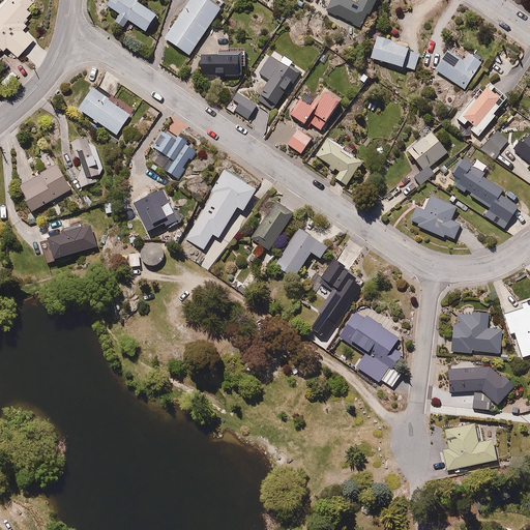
[(2,0),(0,3),(0,45),(6,51),(9,47),(20,56),(34,39),(25,31),(33,22),(28,18),(33,11),(29,8),(35,0),(34,0),(2,0)]
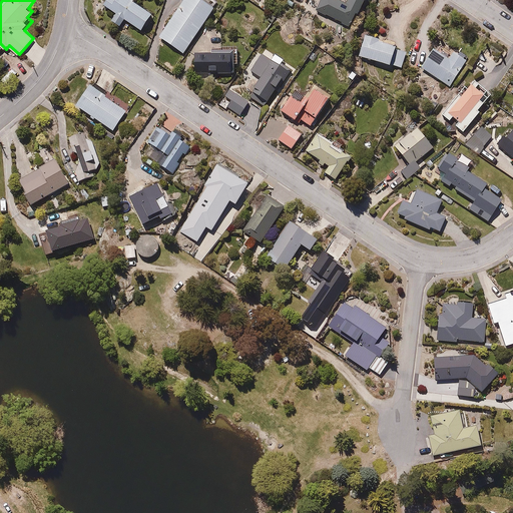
[(154,15),(133,0),(108,0),(104,6),(116,14),(111,21),(120,28),(125,21),(141,33),(154,15)]
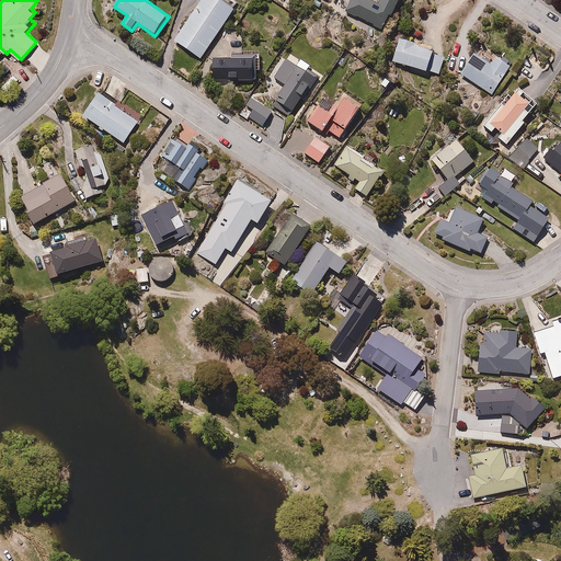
[(236,11),(220,0),(203,0),(174,42),(202,60),(236,11)]
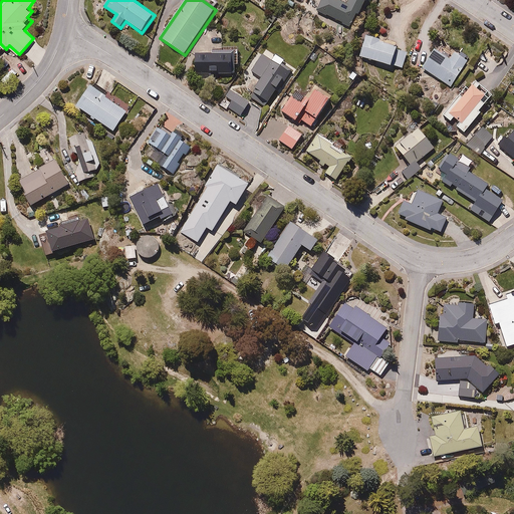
[(338,0),(322,0),(316,10),(350,29),(365,0),(348,0),(346,4),(338,0)]
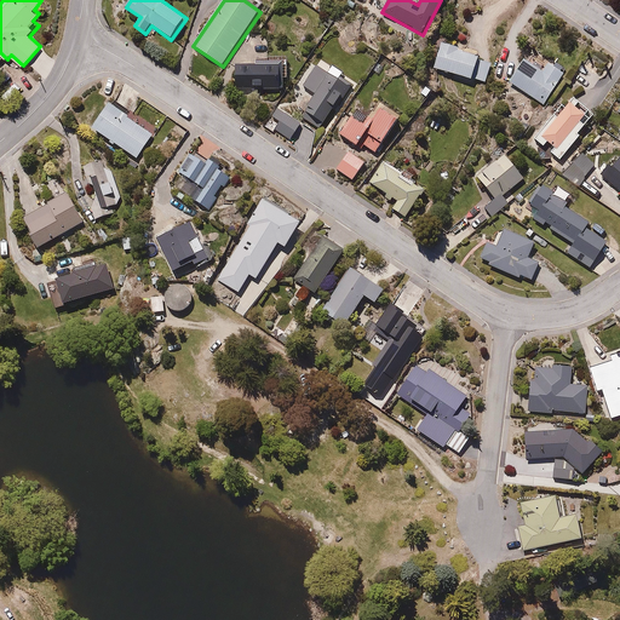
[(478,58),(480,56),(441,41),(432,67),(486,85),(493,63),(478,58)]
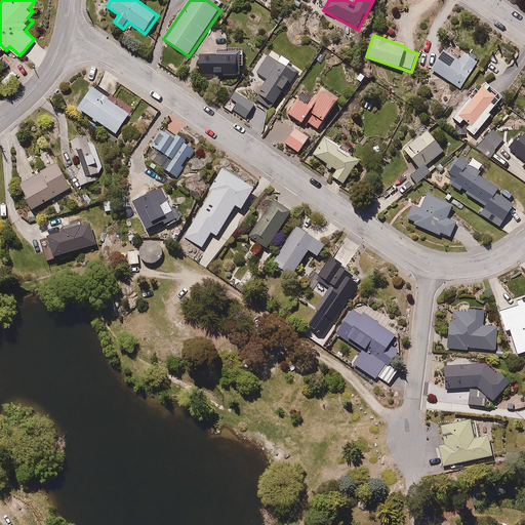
[(239,50),(216,51),(216,56),(199,57),(200,78),(241,76),(239,50)]
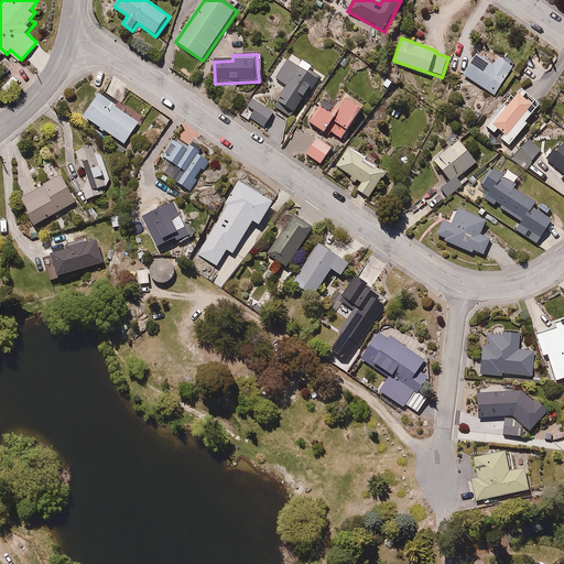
[(495,64),(478,54),(465,76),(497,95),(512,67),(498,58),(495,64)]
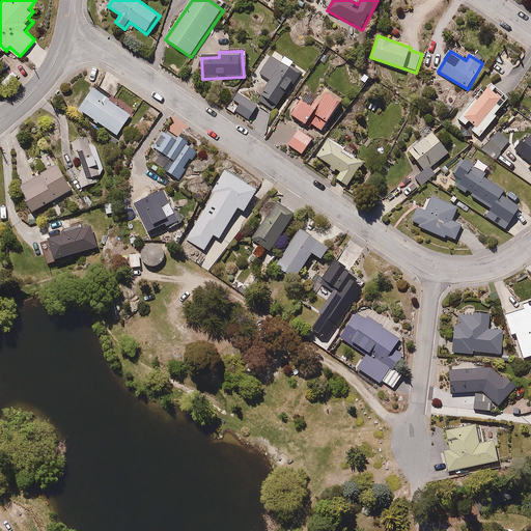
[(303,76),(275,55),(260,74),(272,83),(262,95),(279,108),(303,76)]
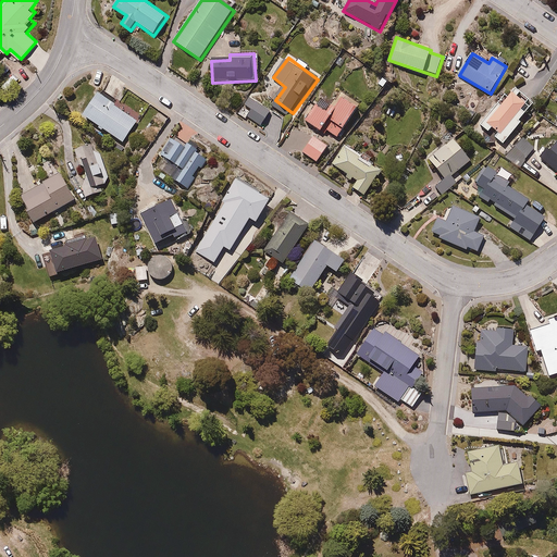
[(495,135),(505,144),(536,106),(516,89),(505,102),(502,99),(482,124),(490,131),(493,127),(498,131),(495,135)]
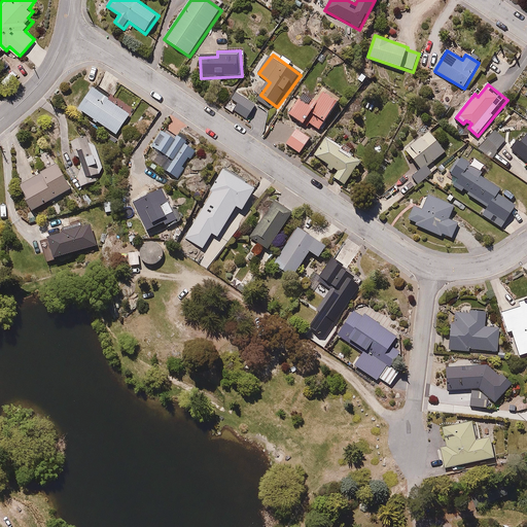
[(109,99),(110,97),(95,86),(78,109),(117,136),(132,115),(109,99)]
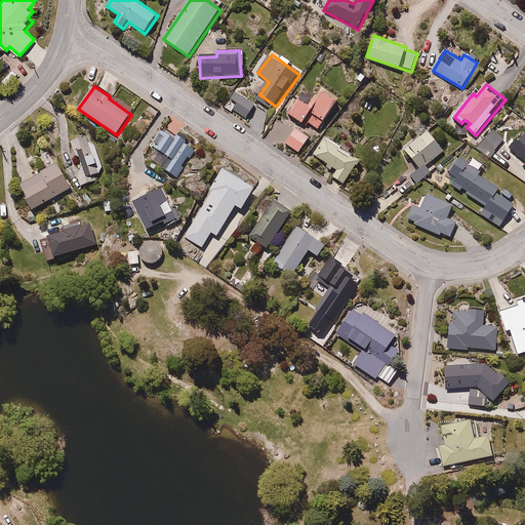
[(318,130),(338,102),(324,90),(315,103),(304,94),(289,114),(304,124),(306,121),(318,130)]
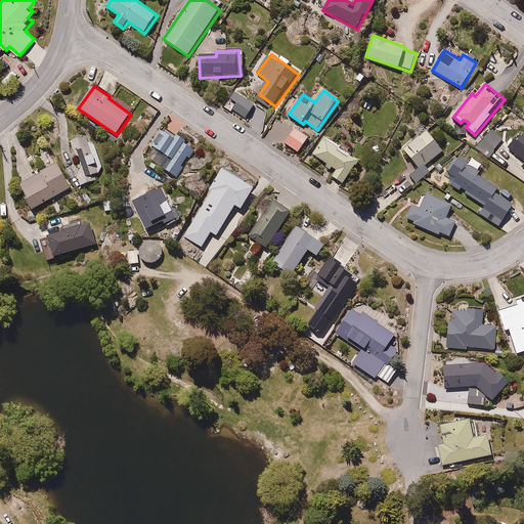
[(256,104),(234,91),(228,99),(236,104),(232,111),(247,119),(256,104)]
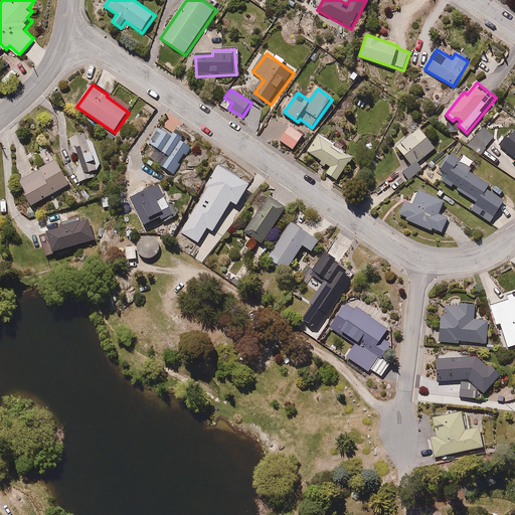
[(306,134),(291,125),(281,141),(296,150),(306,134)]
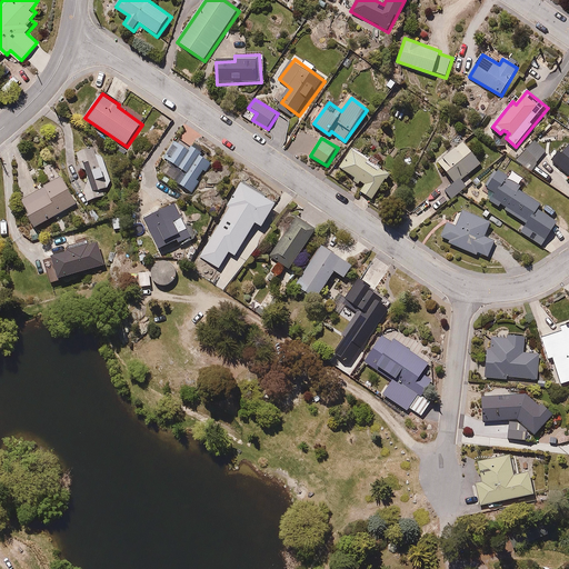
[(182,173),(175,185),(192,196),(212,163),(178,140),(163,161),(182,173)]
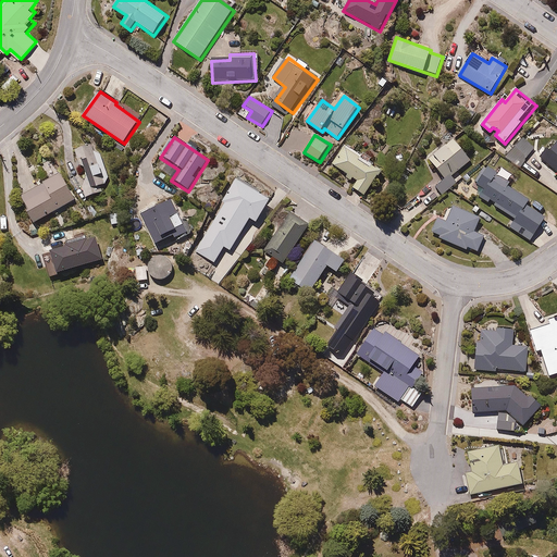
[(523,137),(505,157),(520,168),(534,147),(523,137)]
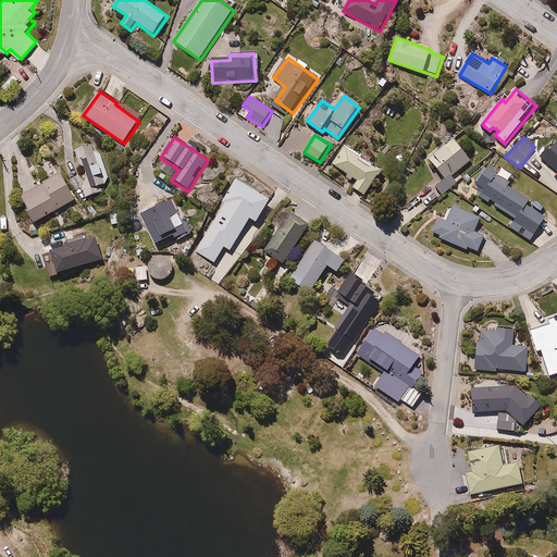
[(453,175),(471,161),(455,139),(429,159),(443,180),(434,186),(442,196),(458,183),(453,175)]
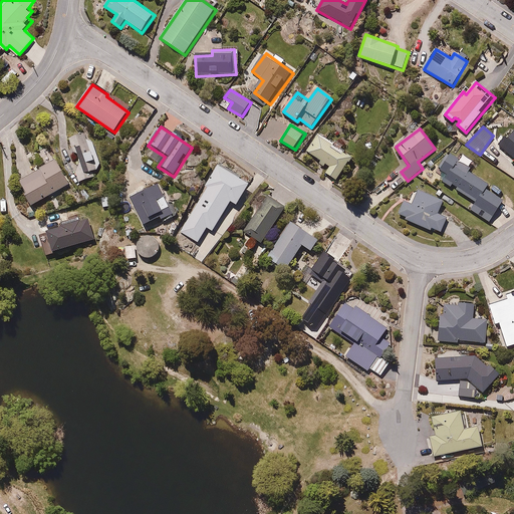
[(513,133),(509,139),(507,137),(499,146),(513,158),(513,133)]
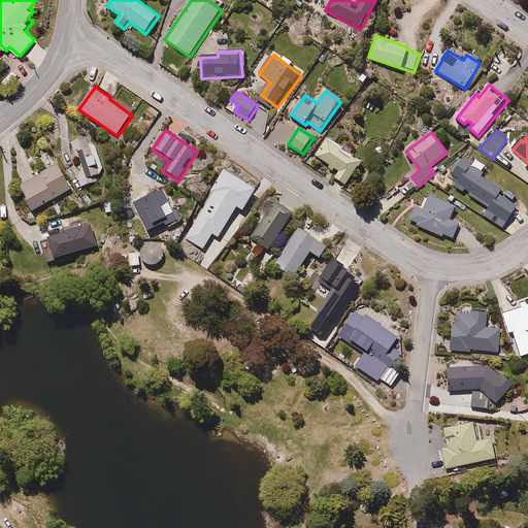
[(337,172),(333,178),(345,187),(363,162),(326,137),(312,156),(337,172)]
